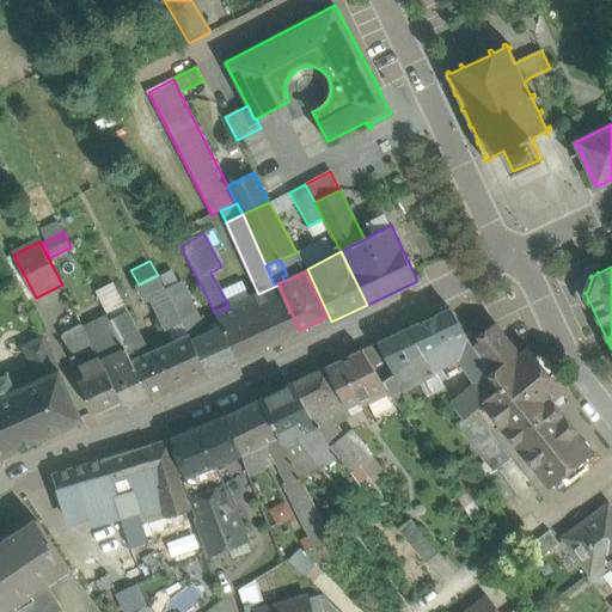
[(166,289),(165,286),(164,286),(158,275),(139,285),(147,301),(153,299),(169,330),(183,322),(166,289)]
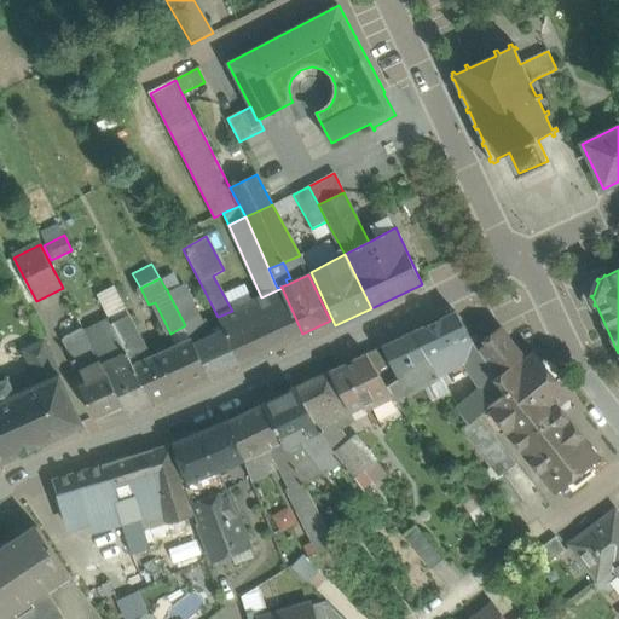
[(203,322),(184,284),(168,293),(185,325),(191,339),(194,343),(214,335),(207,320),(203,322)]
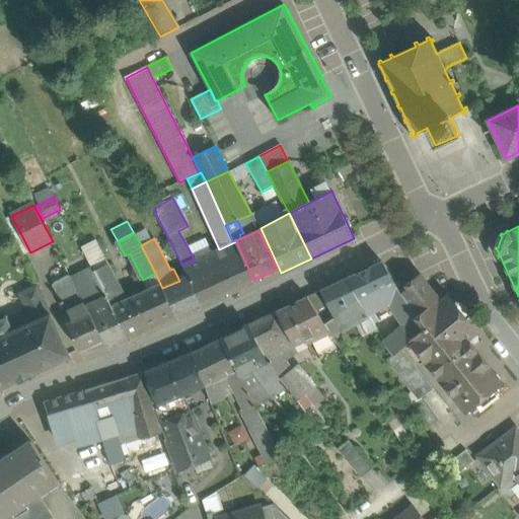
[(95,271),(107,265),(96,241),(83,247),(95,271)]
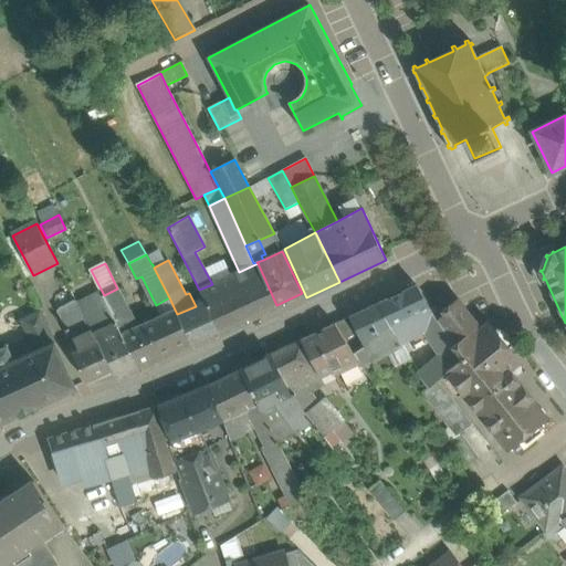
[(212,284),(199,290),(205,302),(219,332),(273,306),(276,305),(258,263),(239,272),(212,284)]
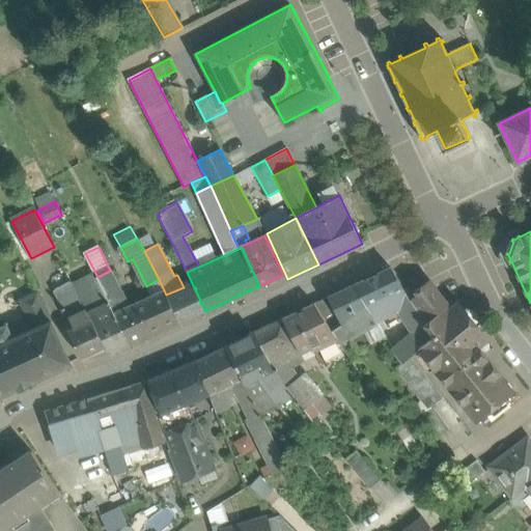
[(389,269),(355,285),(375,323),(383,318),(386,324),(391,320),(393,325),(402,318),(412,333),(392,350),(402,363),(402,364),(411,357),(420,348),(421,346),(435,338),(412,302),(389,269)]
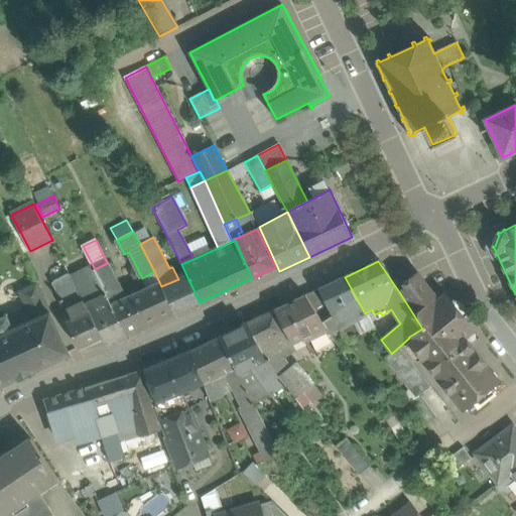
[(119,286),(107,263),(95,269),(94,270),(112,304),(121,299),(115,287),(119,286)]
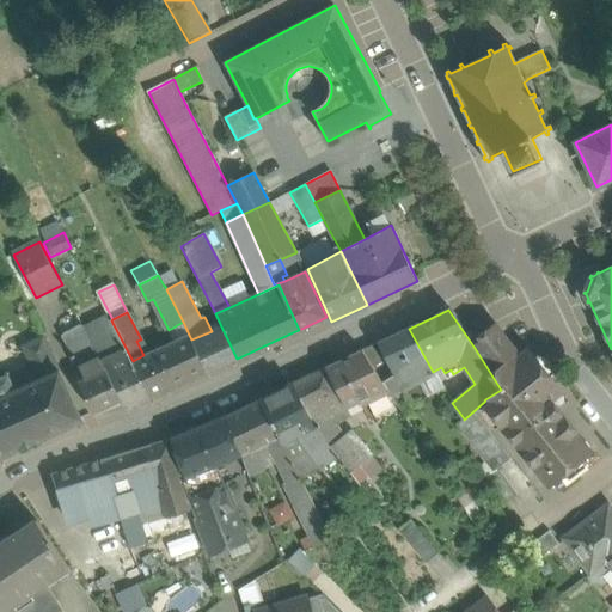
[(111,320),(86,332),(105,368),(122,402),(127,410),(151,398),(133,361),(111,320)]
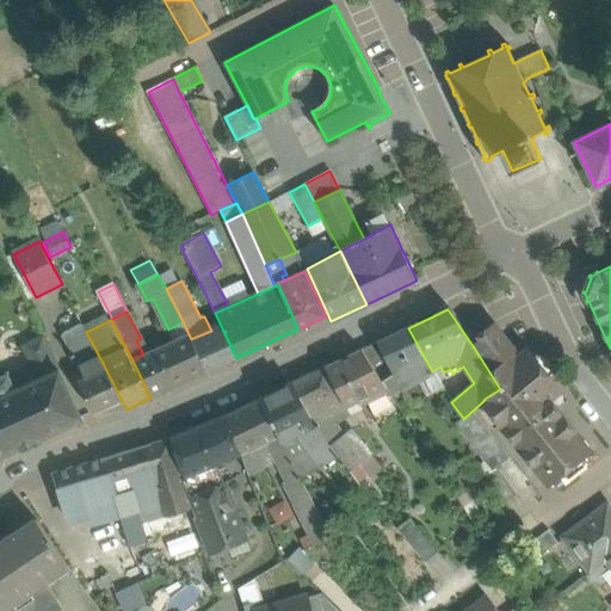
[(86,332),(82,325),(63,334),(74,355),(72,356),(84,378),(105,368),(86,332)]
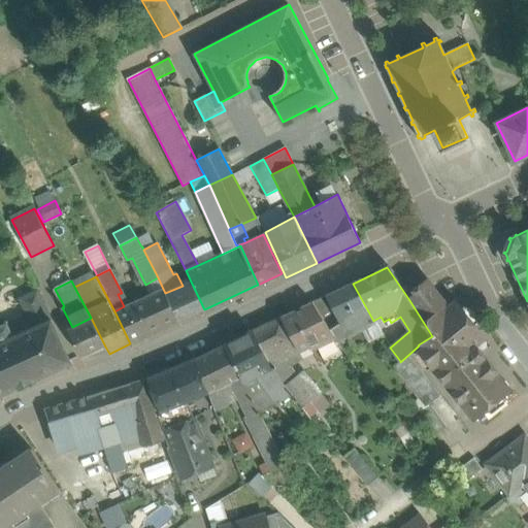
[(183,286),(165,293),(178,321),(204,309),(191,282),(183,286)]
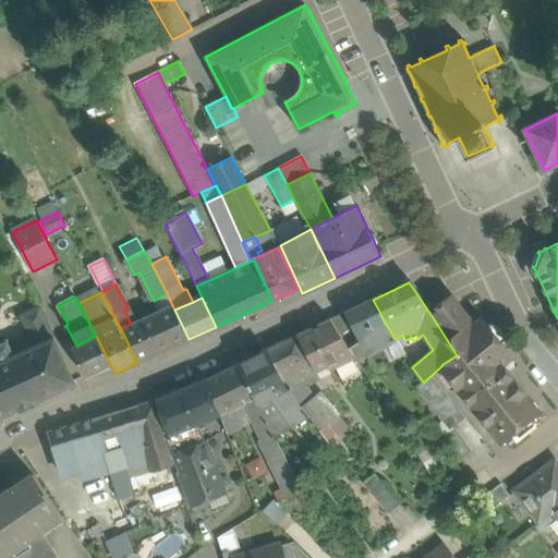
[(373,300),(330,319),(351,350),(361,342),(367,354),(395,339),(373,300)]
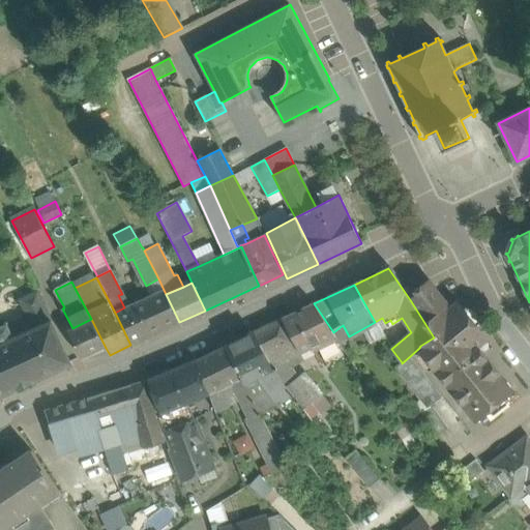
[(449,307),(431,285),(430,285),(430,287),(422,293),(420,293),(419,294),(411,301),(434,337),(420,346),(419,348),(476,419),(502,399),(504,401),(509,396),(511,387),(507,382),(505,384),(483,357),(476,357),(471,351),(482,341),(483,335),(461,306),(454,306),(452,308),(449,307)]
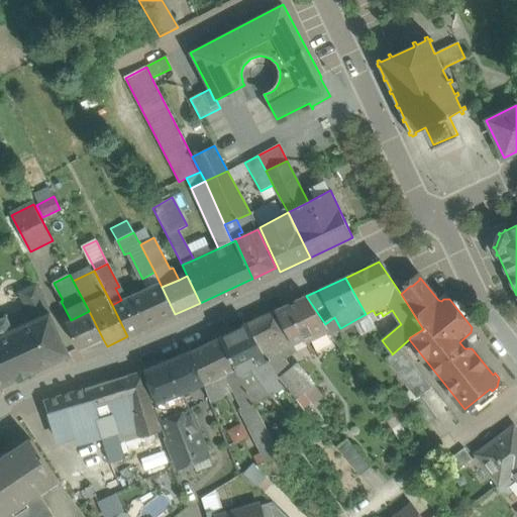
[(419,280),(419,278),(416,278),(410,283),(410,286),(412,286),(419,280)]
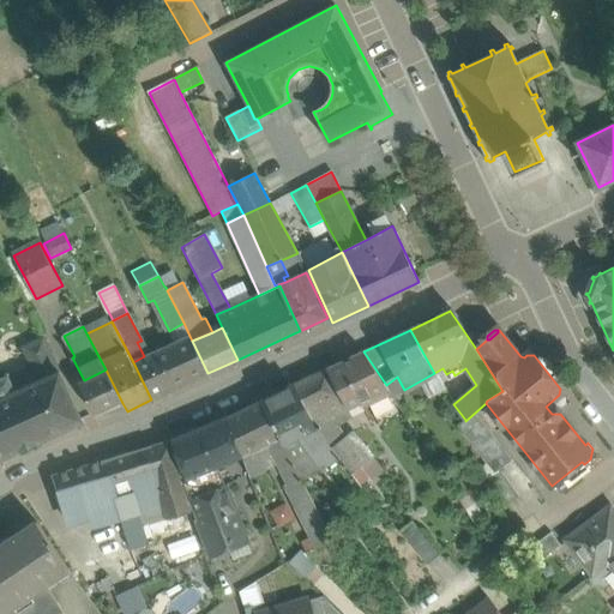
[(144,356),(133,362),(151,399),(208,373),(192,341),(190,336),(144,356)]
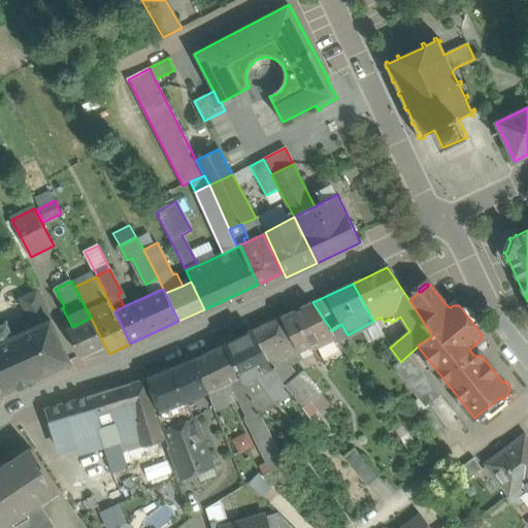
[(52,320),(38,291),(21,298),(34,328),(52,320)]
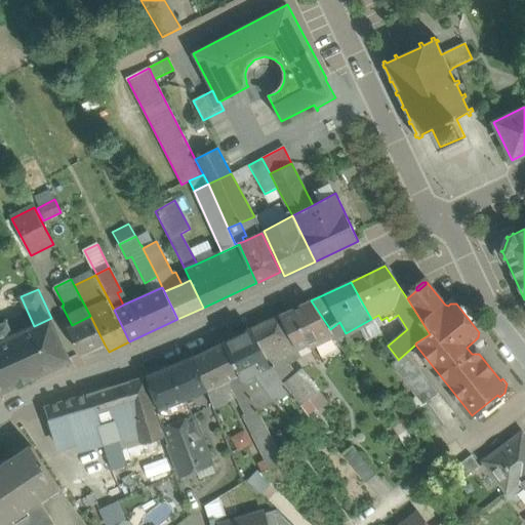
[(311,300),(299,306),(299,309),(295,311),(293,309),(279,316),(297,350),(309,345),(310,349),(335,337),(330,330),(330,329),(311,300)]
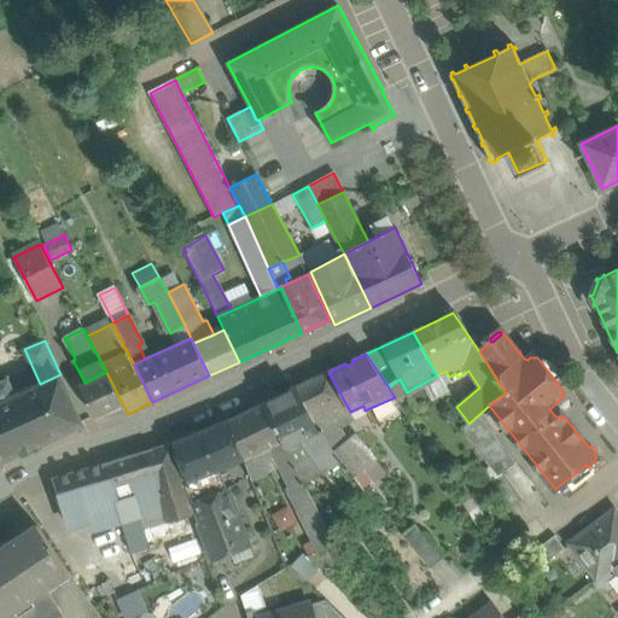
[(85,383),(80,385),(97,418),(123,406),(106,372),(85,383)]
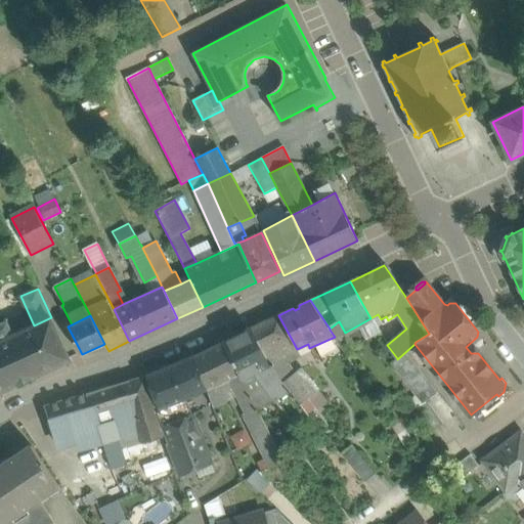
[(278,315),(252,329),(261,347),(270,365),(289,390),(300,404),(308,398),(317,410),(326,402),(318,391),(300,368),(295,373),(288,363),(301,356),(297,349),(278,315)]
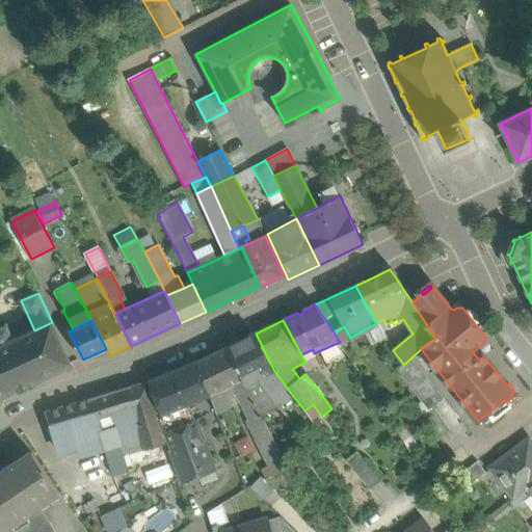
[(0,398),(72,365),(71,363),(52,322),(34,330),(15,340),(8,324),(0,327),(0,398)]
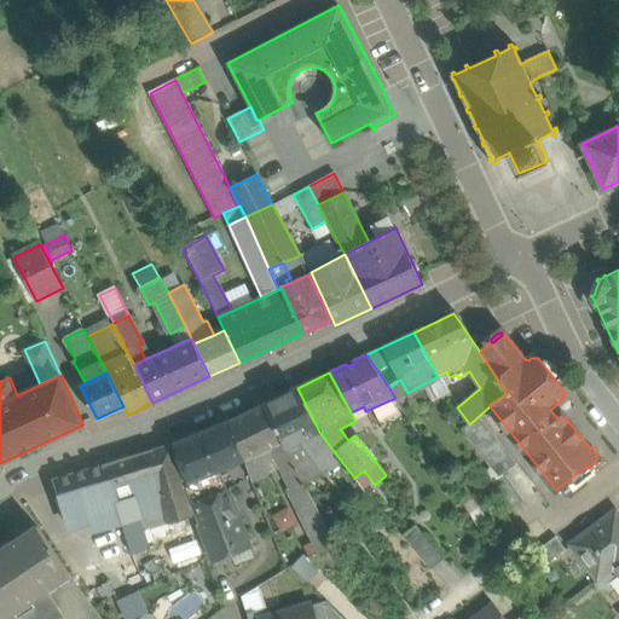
[(276,426),(308,410),(298,388),(265,404),(276,426)]
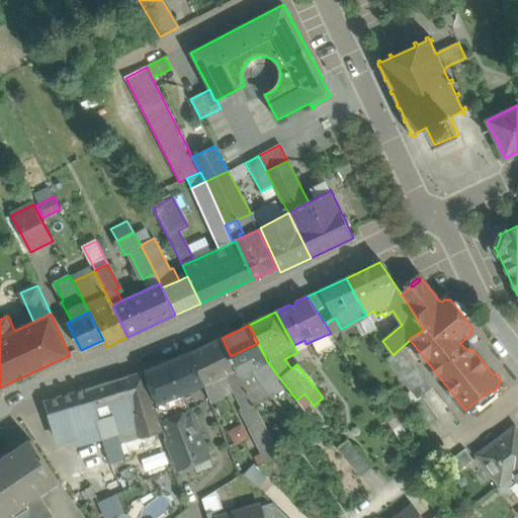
[(199,370),(231,356),(222,338),(191,352),(199,370)]
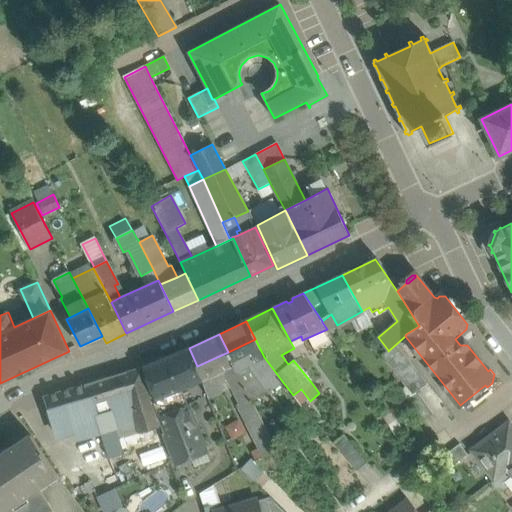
[(255,339),(228,352),(235,365),(237,370),(250,364),(264,357),(255,339)]
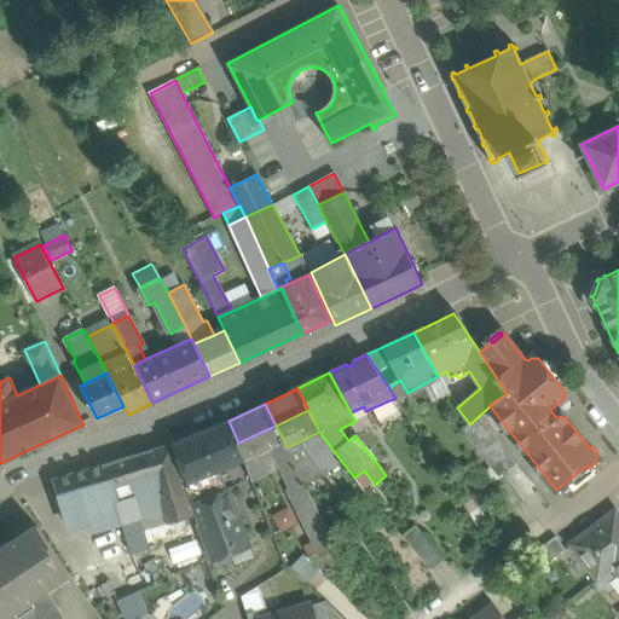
[(516,464),(479,416),(469,424),(469,423),(463,429),(463,432),(498,476),(502,476),(516,464)]
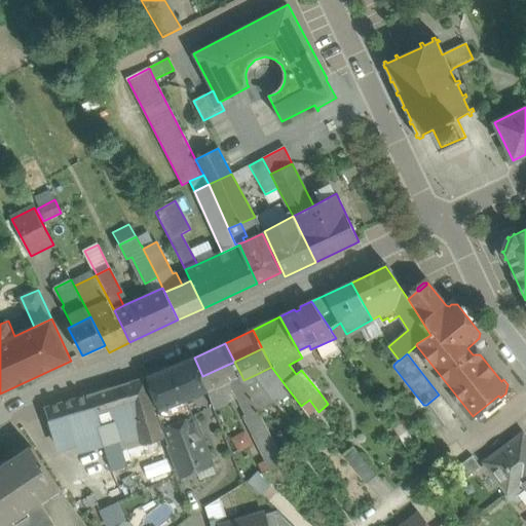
[(194,357),(147,375),(148,377),(160,411),(187,400),(187,401),(208,391),(209,391),(208,390),(202,376),(194,358),(194,357)]
